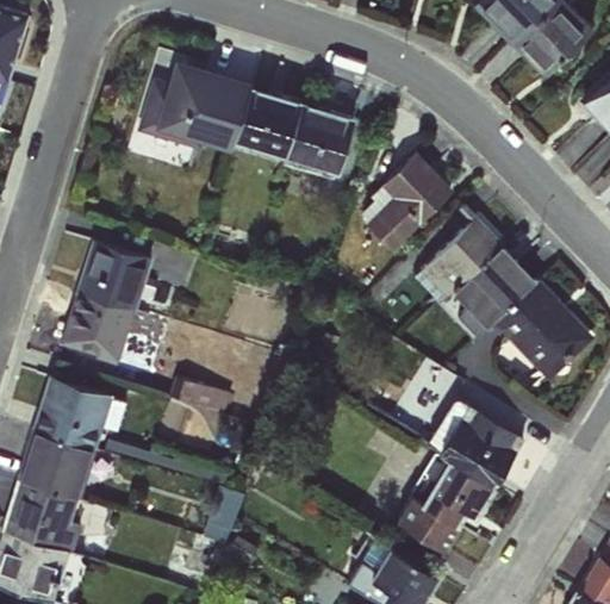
[(506,45),(556,0),(477,0),(472,6),(506,45)]
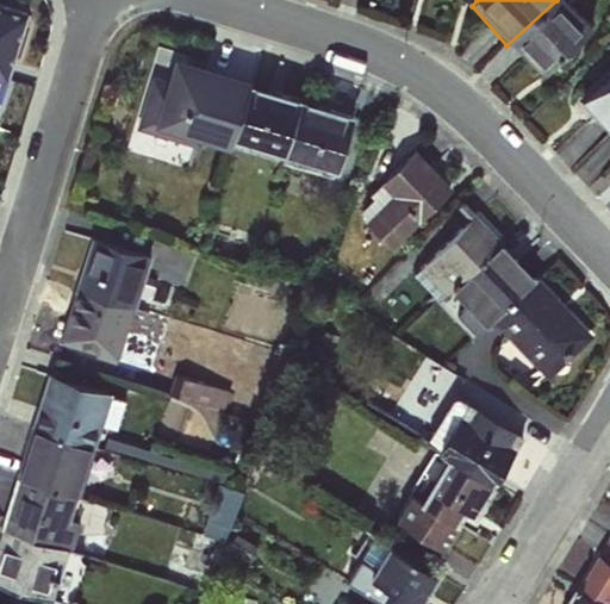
[(562,0),(556,0),(506,45),(543,79),(592,31),(562,0)]
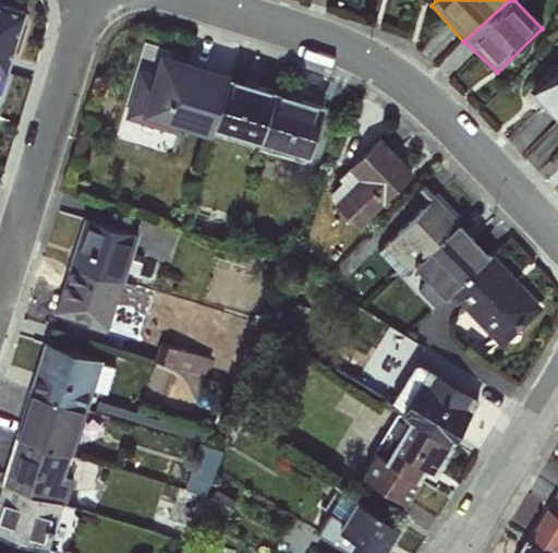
[(0,4),(0,96),(2,94),(27,13),(0,4)]
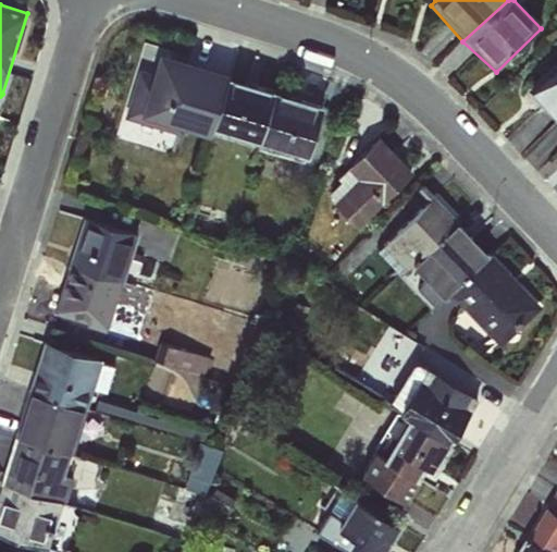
[(229,80),(229,75),(160,53),(152,76),(139,72),(124,120),(181,138),(185,130),(211,137),(214,126),(229,80)]
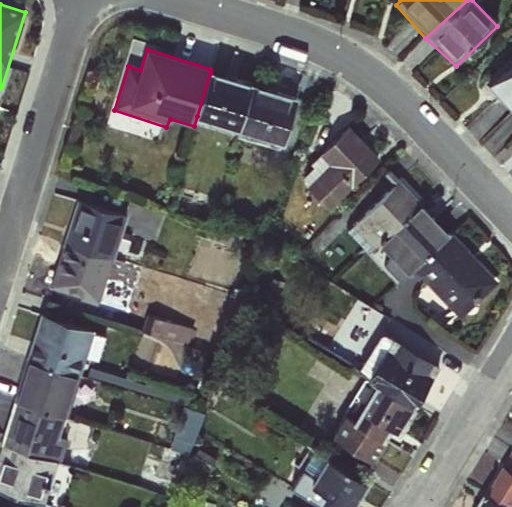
[(511,115),(511,54),(481,83),(511,116),(511,115)]
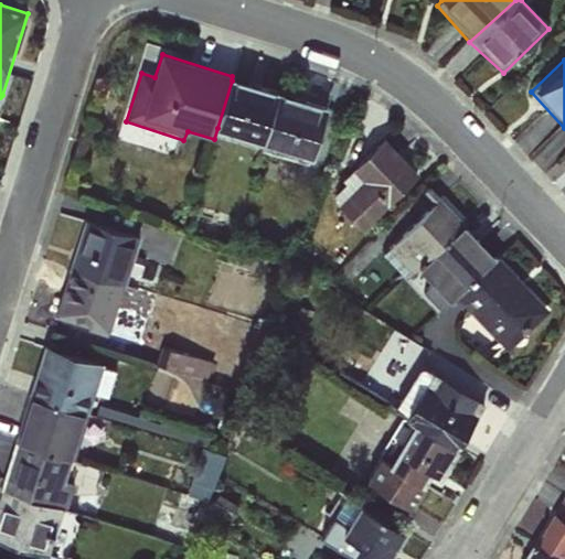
[(279,96),(232,81),(217,128),(265,143),(279,96)]
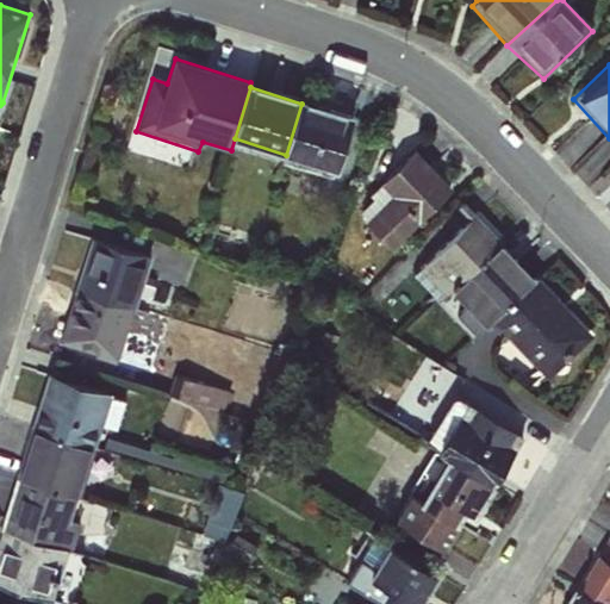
[(353,120),(302,104),(286,155),(337,170),(353,120)]
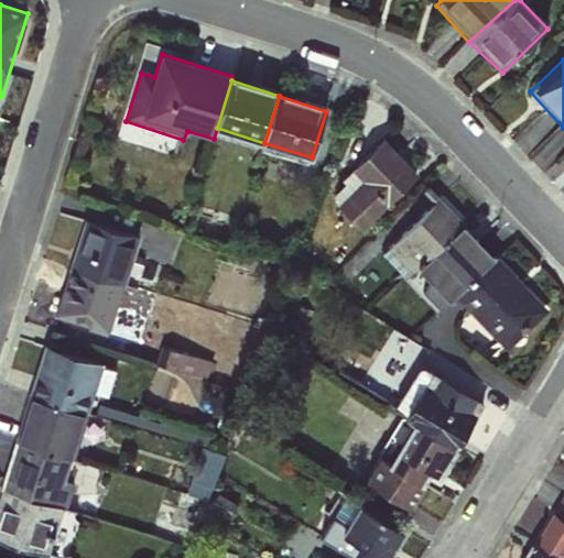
[(419,177),(383,141),(350,172),(361,184),(337,208),(361,233),(419,177)]
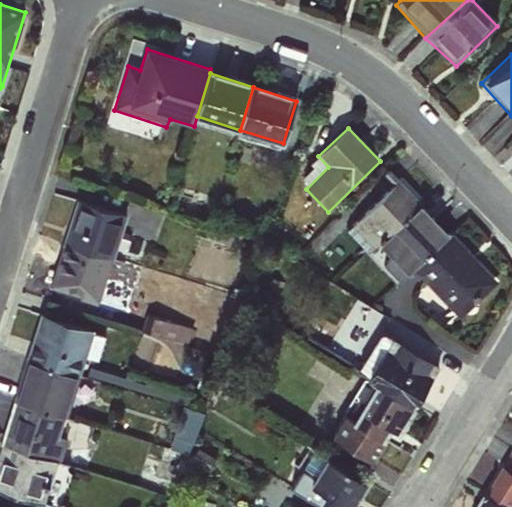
[(365,255),(421,205),(389,171),(382,176),(393,187),(346,233),(365,255)]
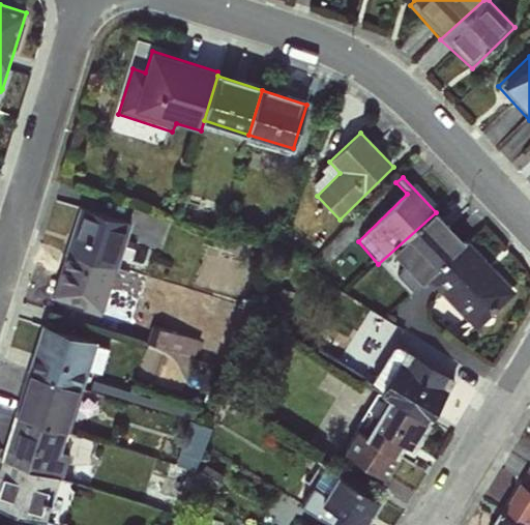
[(65,255),(117,271),(133,226),(80,209),(65,255)]
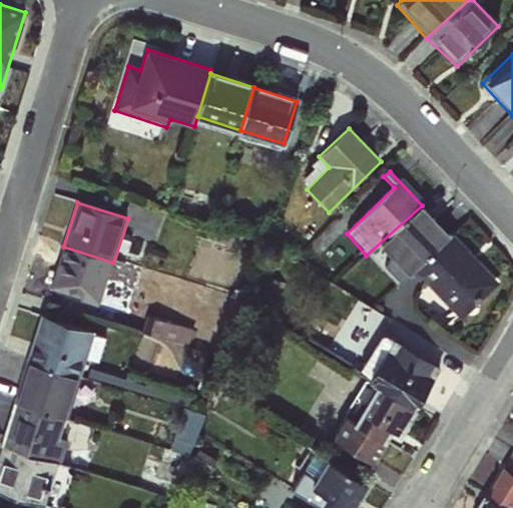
[(414,274),(453,237),(422,205),(366,256),(396,290),(414,274)]
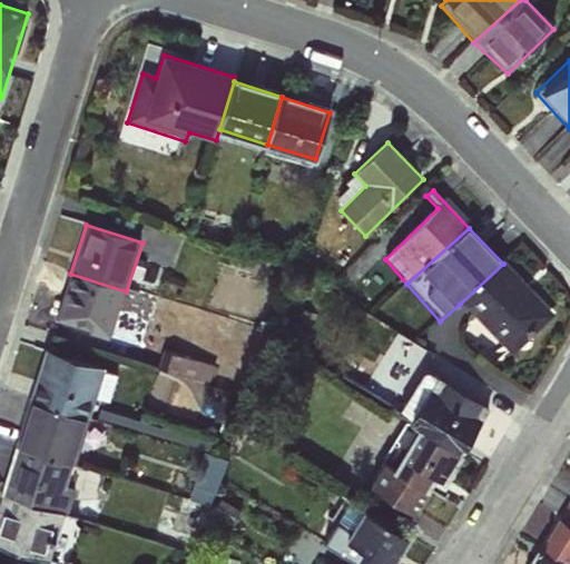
[(503,264),(460,304),(511,358),(556,318),(503,264)]
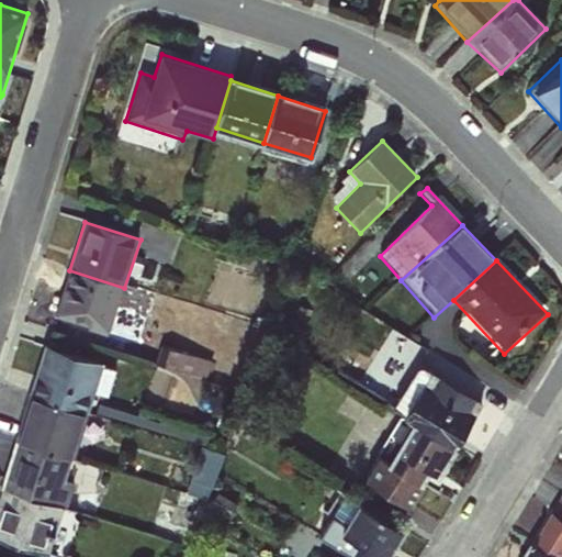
[(124,288),(69,270),(54,320),(88,331),(87,334),(107,340),(124,288)]
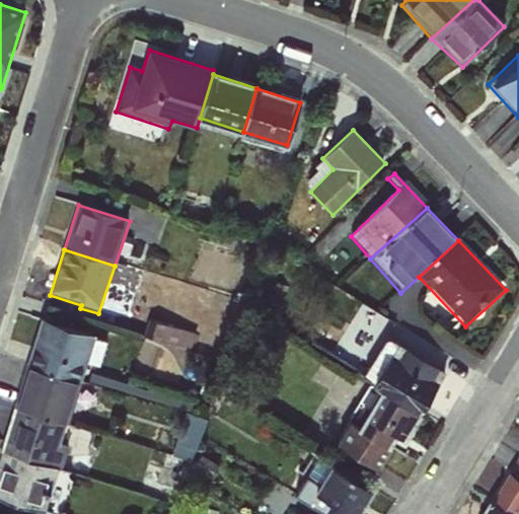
[(28,363),(82,381),(96,339),(41,320),(28,363)]
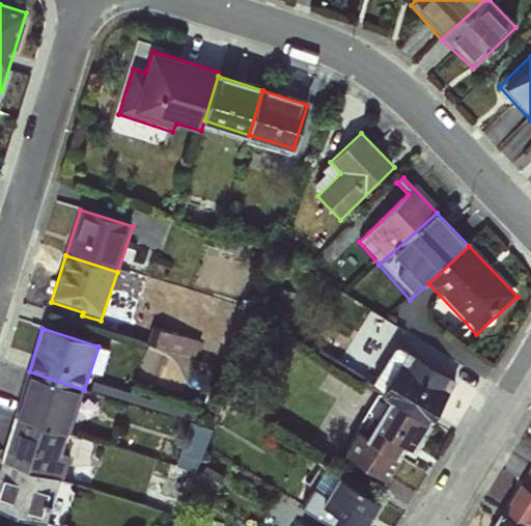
[(381,394),(430,424),(456,382),(400,350),(386,372),(391,376),(381,394)]
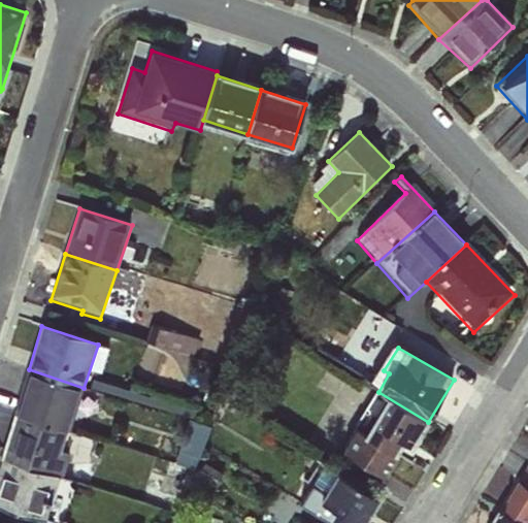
[(84,388),(29,369),(14,417),(66,435),(69,435),(84,388)]
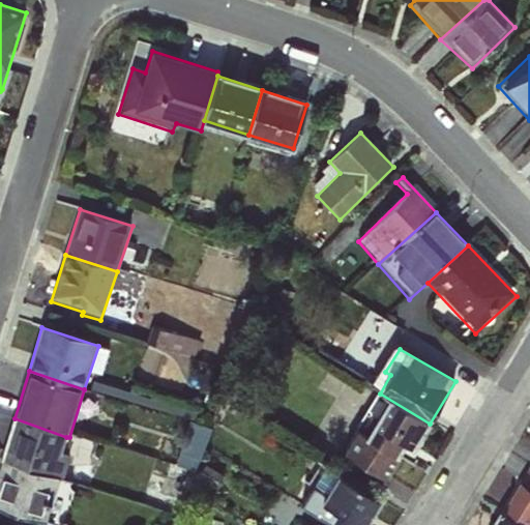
[(430,424),(380,394),(343,455),(385,480),(405,446),(413,450),(430,424)]
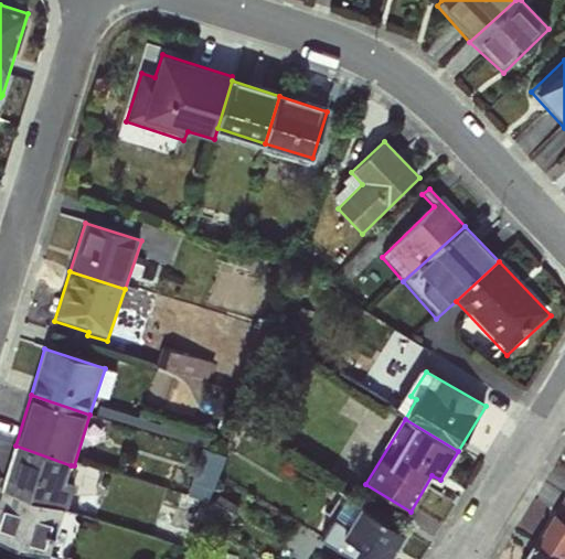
[(1,493),(64,514),(73,490),(64,485),(71,465),(16,445),(1,493)]
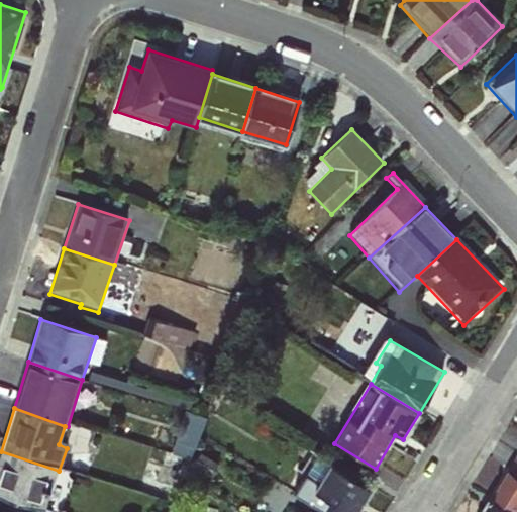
[(195,458),(205,416),(188,412),(178,453),(195,458)]
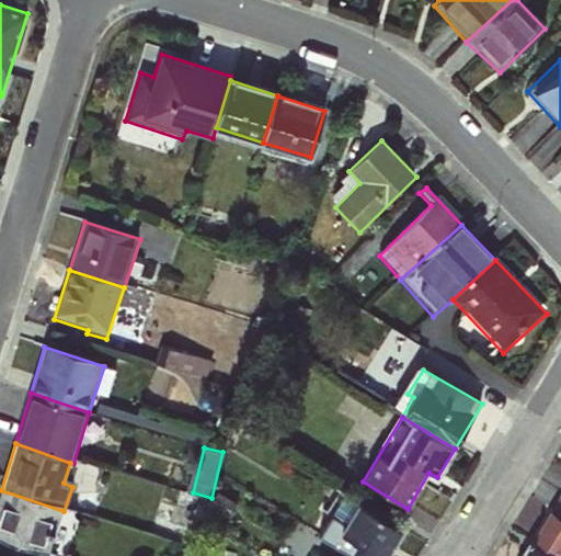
[(64,511),(1,490),(0,494),(0,542),(41,555),(48,555),(64,511)]
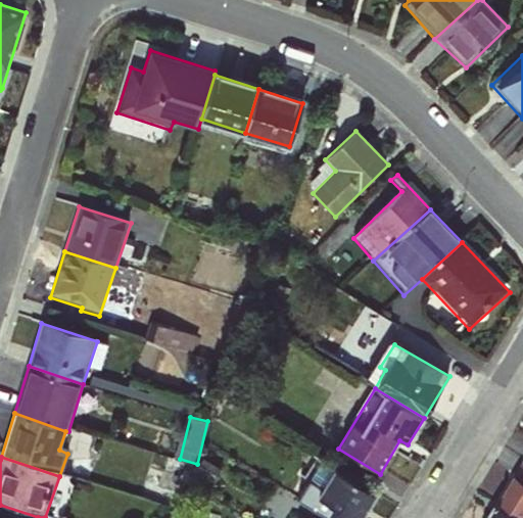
[(522,466),(496,509),(512,517),(522,517),(522,466)]
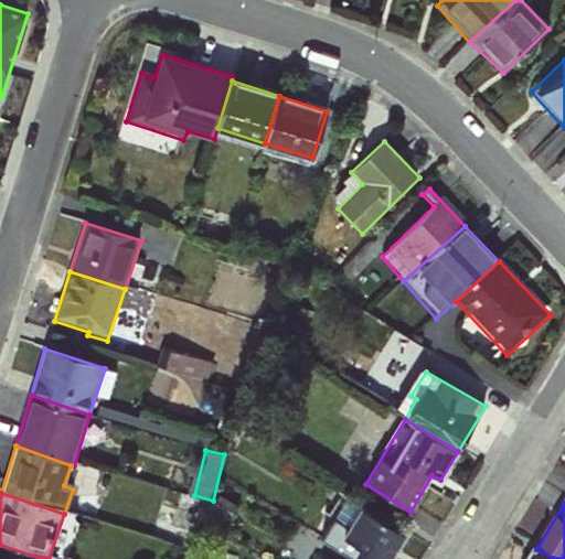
[(391,558),(406,535),(359,508),(347,528),(333,520),(319,543),(347,558),(391,558)]
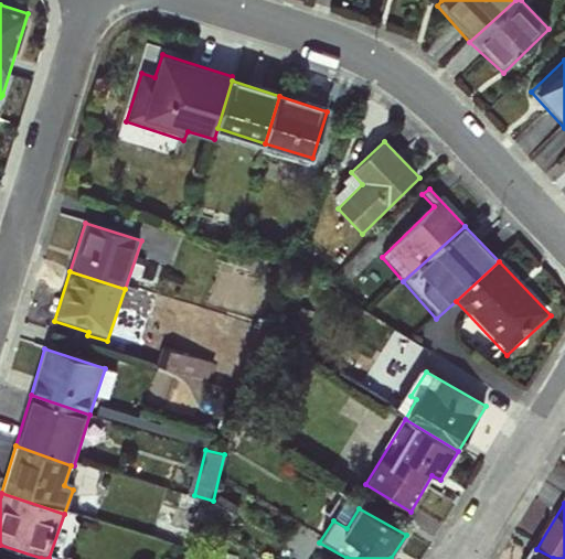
[(553,558),(536,549),(530,558),(553,558)]
